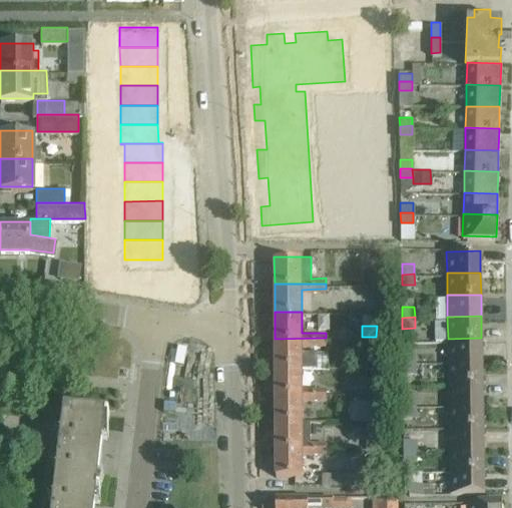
[(326,338),(275,339),(275,365),(302,365),(317,365),(317,349),(303,349),(303,344),(326,344),(326,338)]
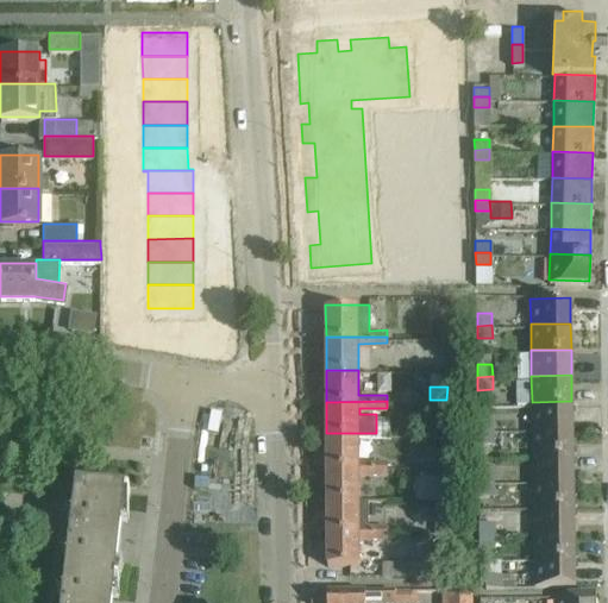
[(571,401),(532,402),(532,428),(572,427),(571,401)]
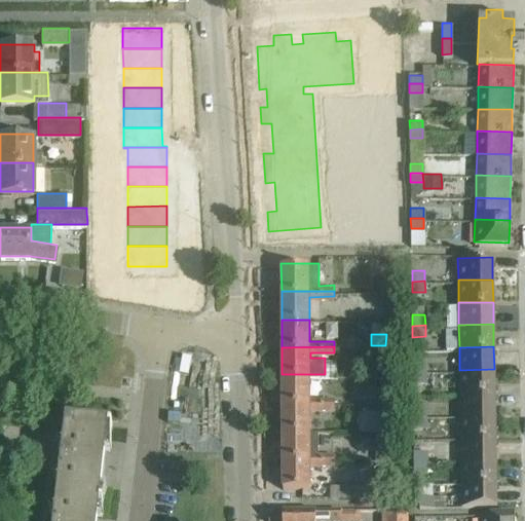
[(412,370),(425,370),(425,359),(412,359),(412,370)]
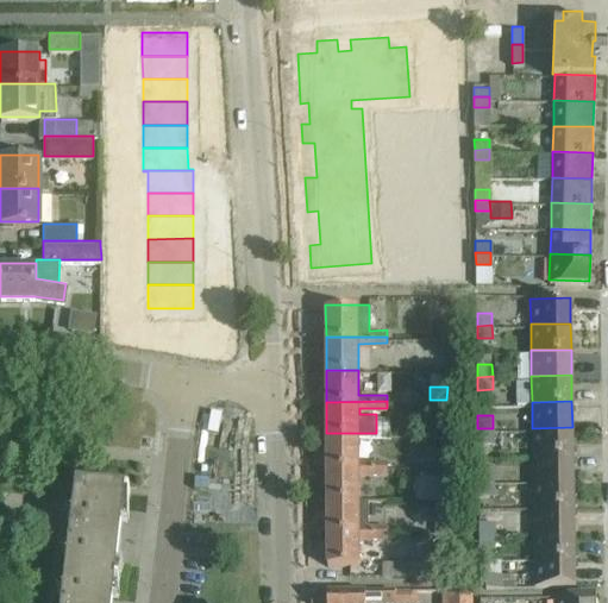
[(572,427),(532,428),(532,453),(572,453),(572,427)]
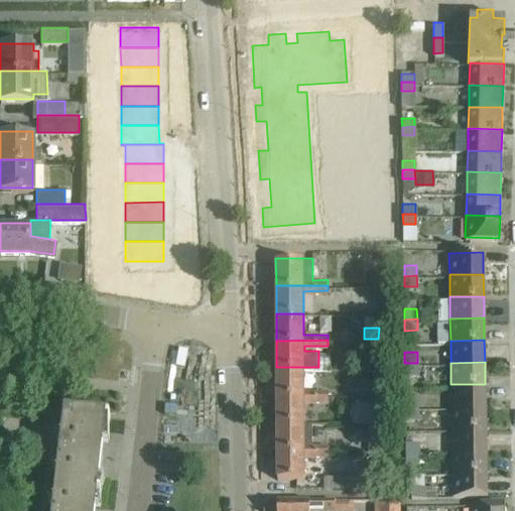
[(417,363),(404,363),(404,374),(417,373),(417,363)]
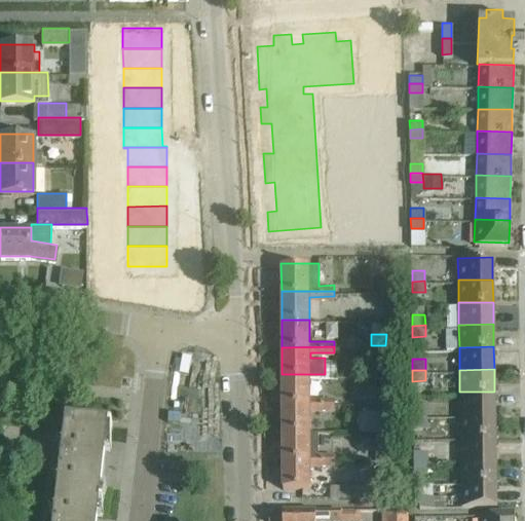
[(309,397),(309,374),(282,374),(282,402),(334,402),(334,397),(309,397)]
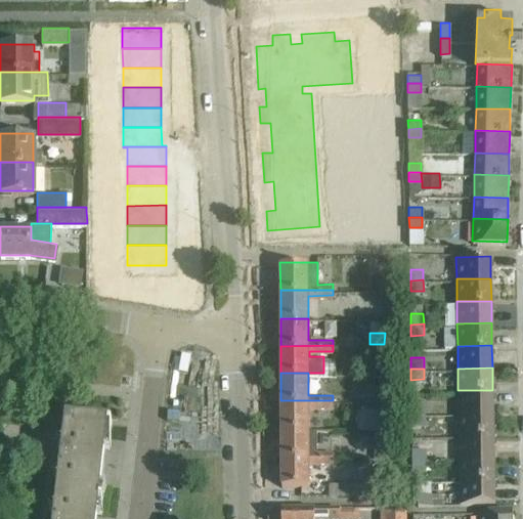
[(353,375),(353,392),(375,392),(375,375),(353,375)]
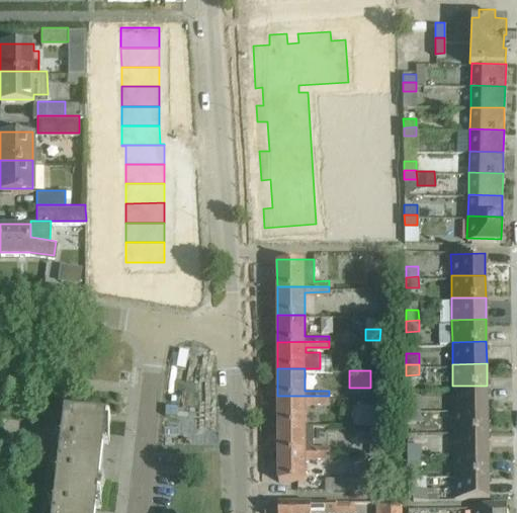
[(487,386),(452,386),(453,408),(487,408),(487,386)]
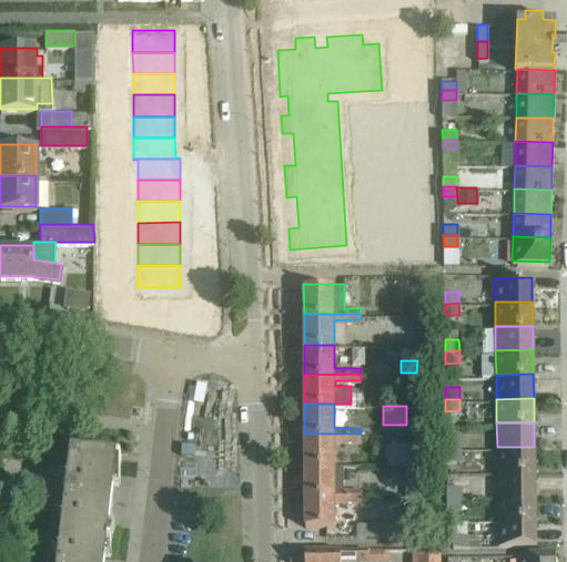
[(361,433),(304,433),(304,463),(334,463),(333,439),(361,439),(361,433)]
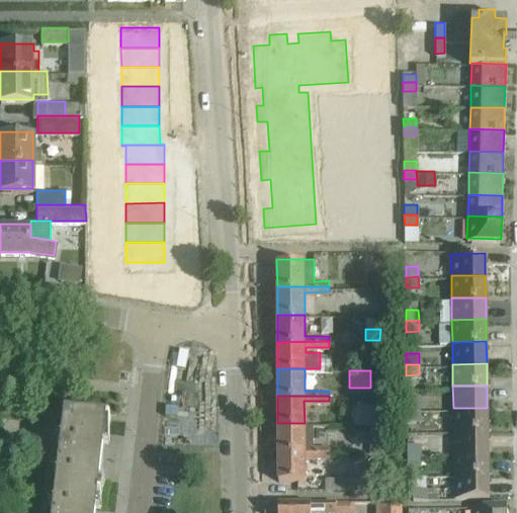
[(407,408),(420,408),(420,397),(407,398),(407,408)]
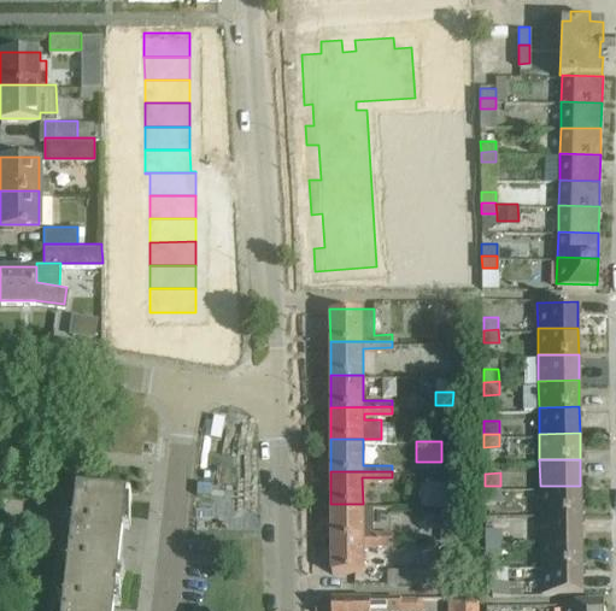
[(444,477),(417,477),(418,501),(444,500),(444,477)]
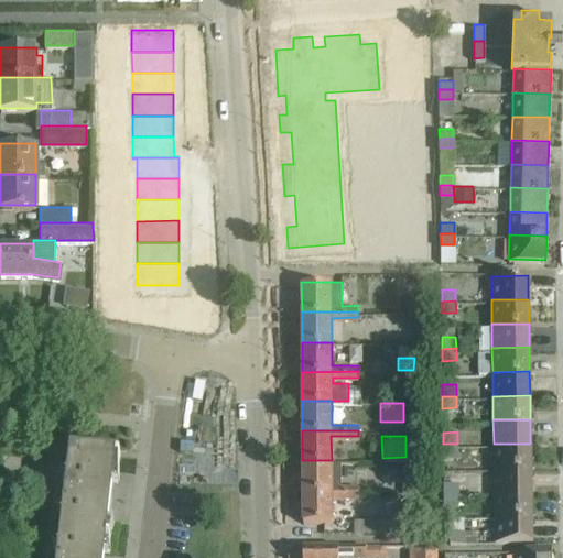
[(457,456),(457,444),(443,444),(443,456),(457,456)]
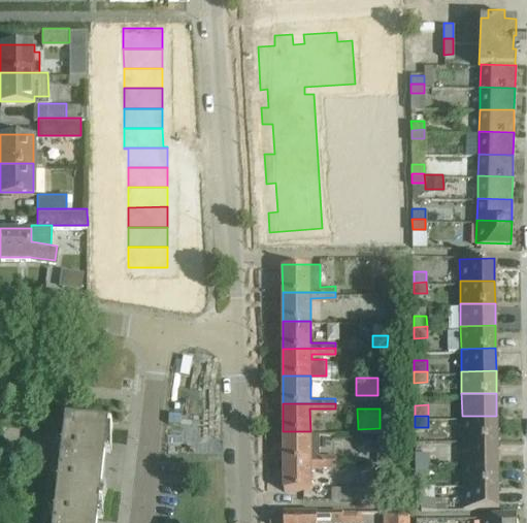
[(497,437),(496,416),(462,416),(462,438),(497,437)]
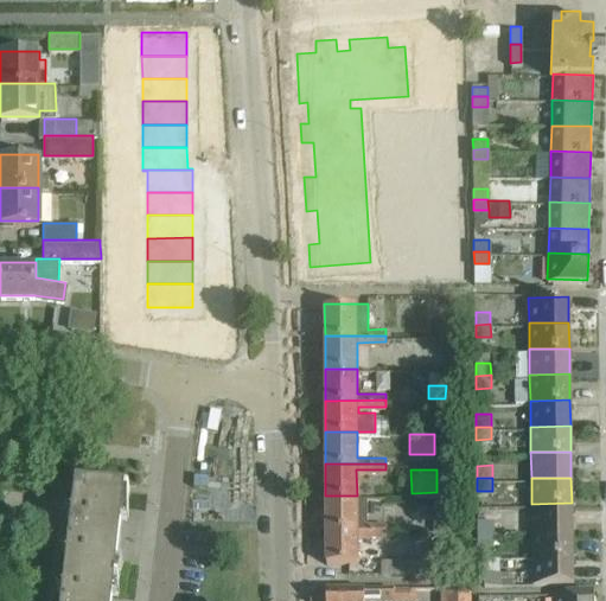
[(78,480),(75,512),(68,570),(113,575),(123,487),(128,488),(128,486),(78,480)]
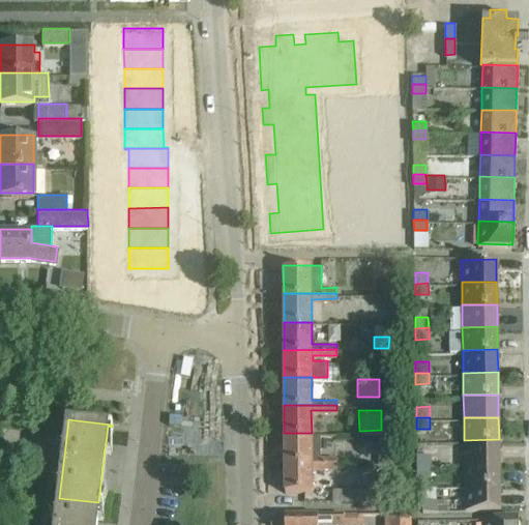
[(312,433),(284,433),(285,461),(336,461),(336,455),(319,455),(319,433),(312,433)]
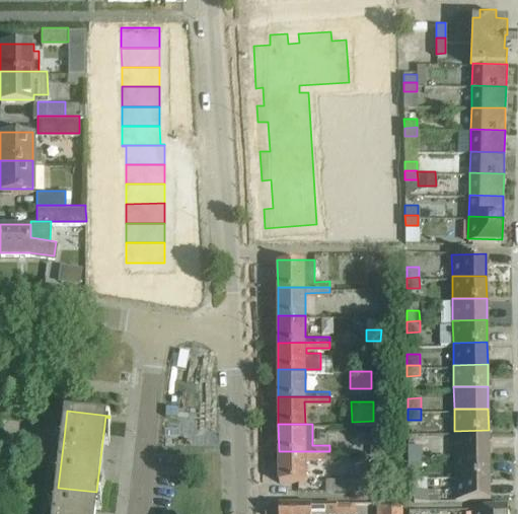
[(380,427),(370,427),(370,453),(380,453),(380,427)]
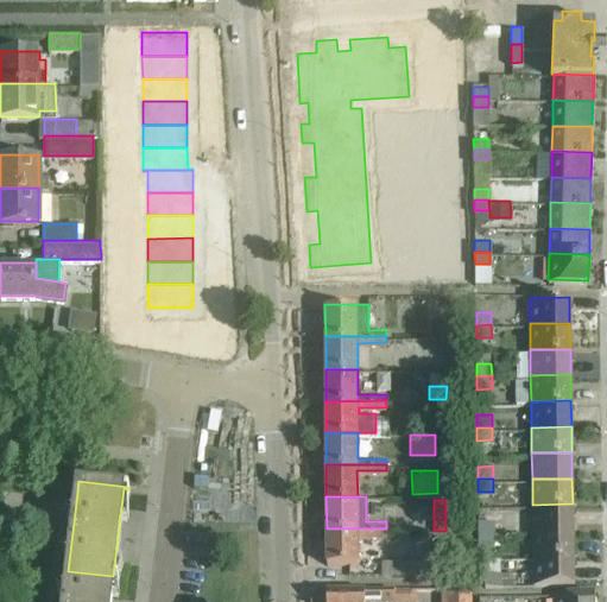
[(573,530),(573,504),(532,505),(532,531),(573,530)]
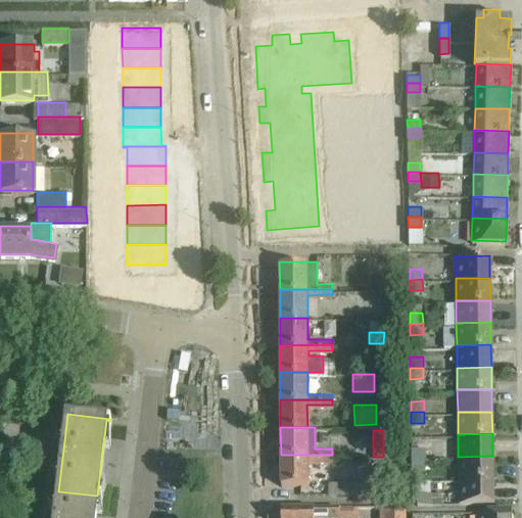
[(412,457),(425,457),(425,445),(412,445),(412,457)]
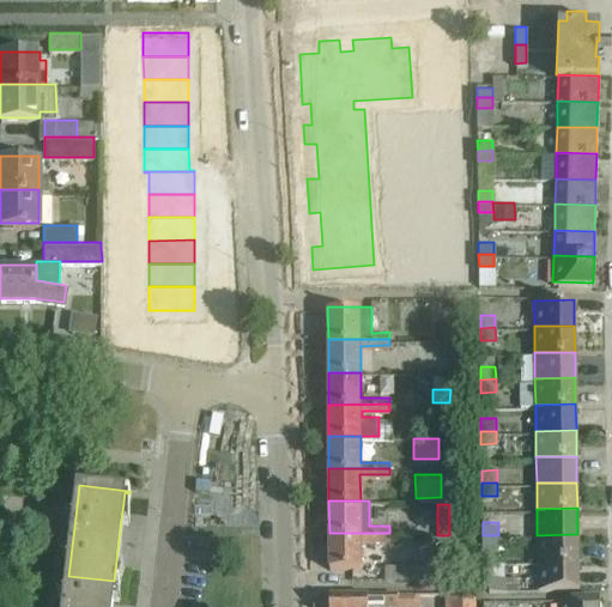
[(389,539),(389,533),(329,533),(329,565),(361,565),(361,539),(389,539)]
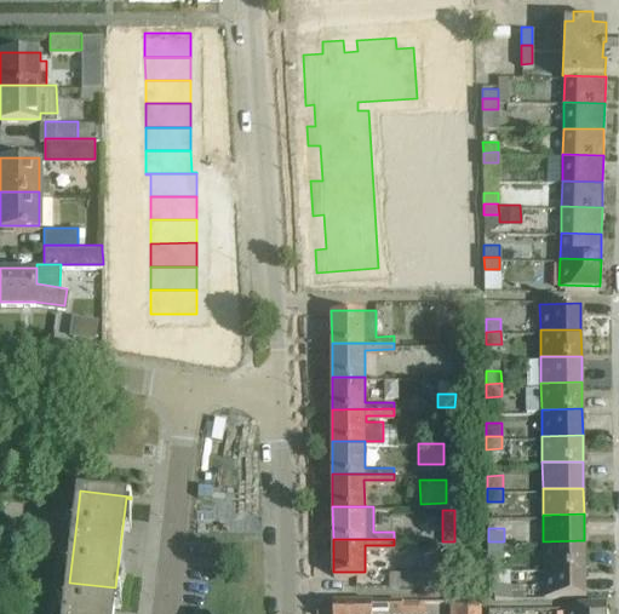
[(584,540),(543,541),(544,568),(584,567),(584,540)]
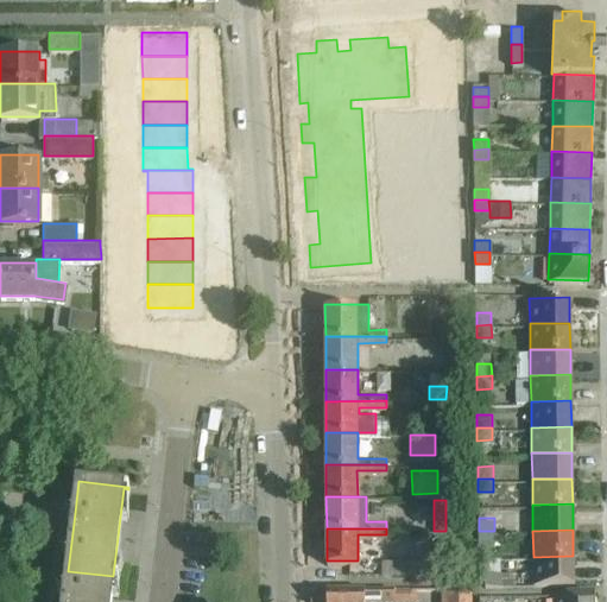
[(494,543),(494,531),(479,531),(479,543),(494,543)]
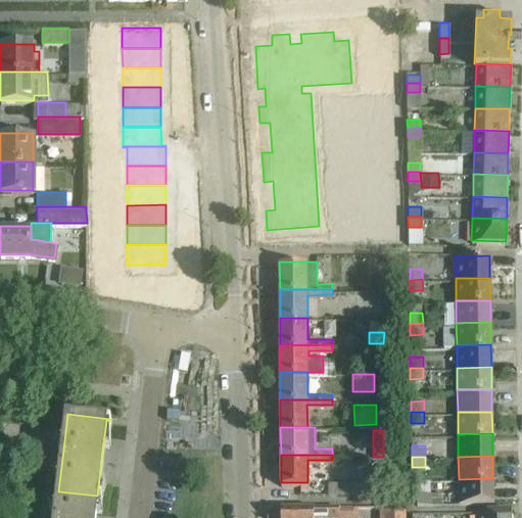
[(493,501),(492,478),(459,479),(459,501),(493,501)]
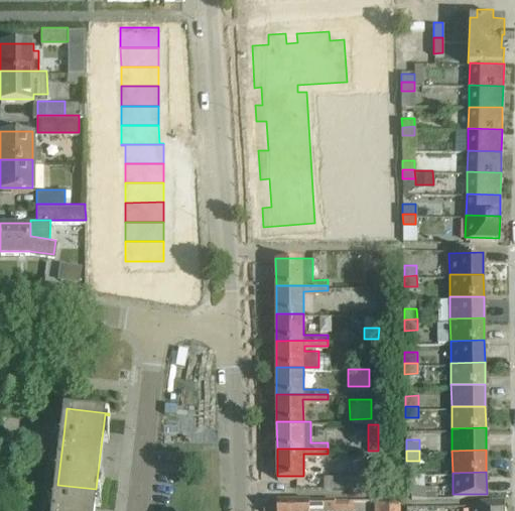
[(324,474),(324,485),(359,484),(359,474),(324,474)]
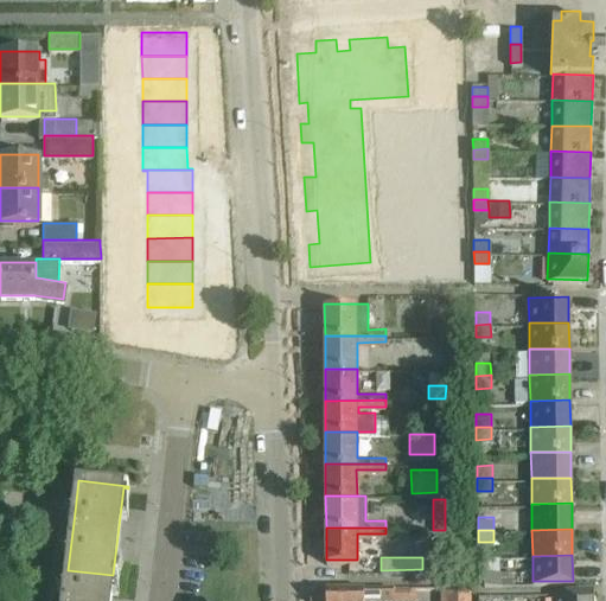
[(498,569),(483,569),(484,582),(498,582),(498,569)]
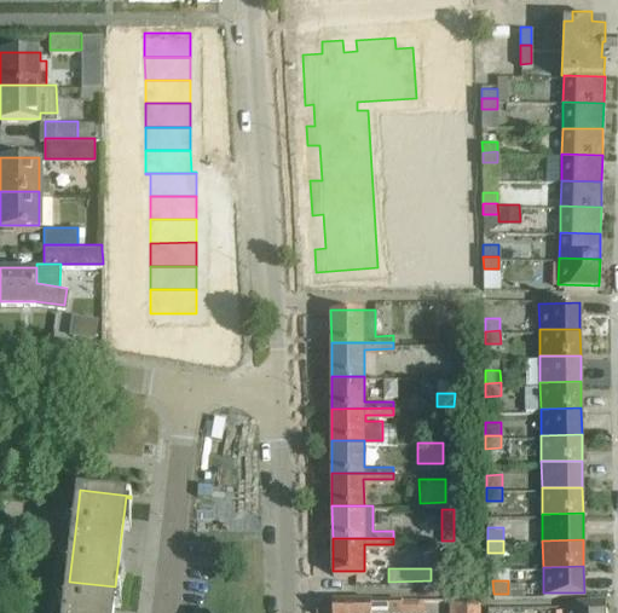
[(111,612),(115,587),(69,582),(65,612),(111,612)]
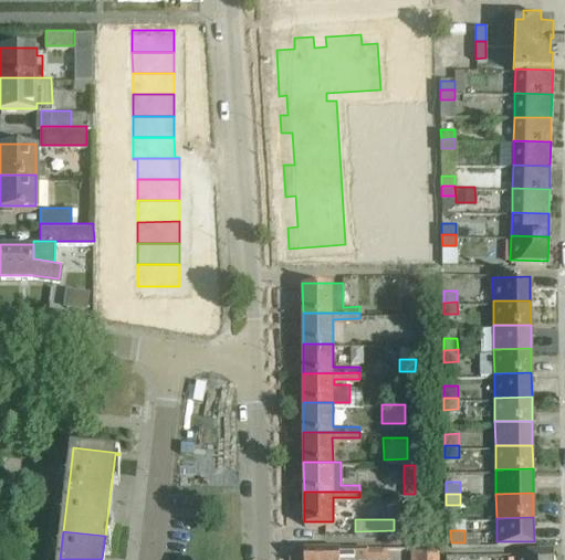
[(436,559),(436,543),(408,545),(408,559),(436,559)]
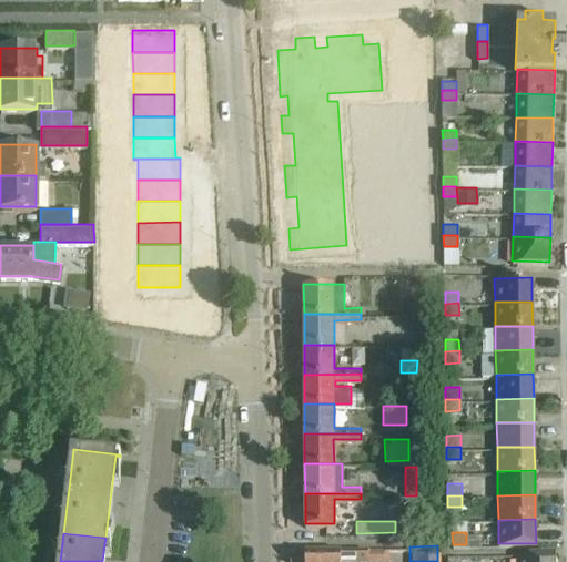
[(368,547),(305,548),(304,561),(340,561),(341,560),(368,560),(368,547)]
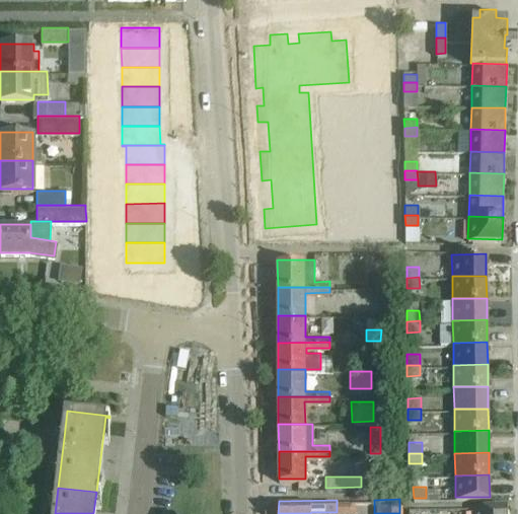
[(472,513),(507,513),(507,504),(472,506),(472,513)]
